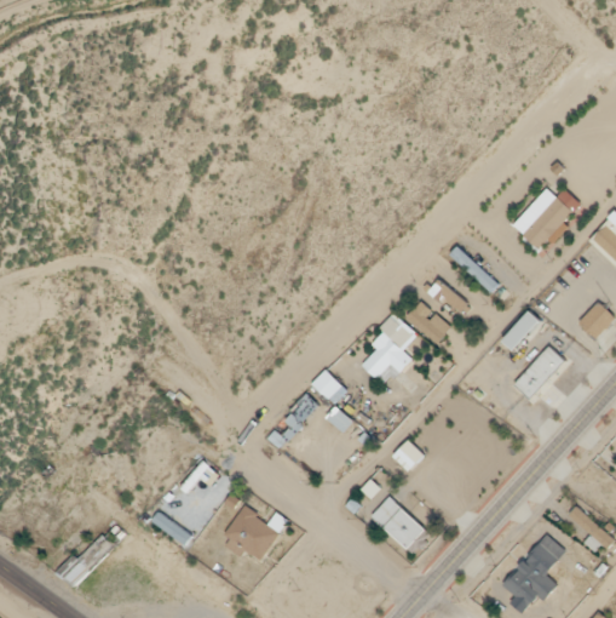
[(513,224),(540,249),(579,205),(564,192),(558,199),(546,188),(513,224)]
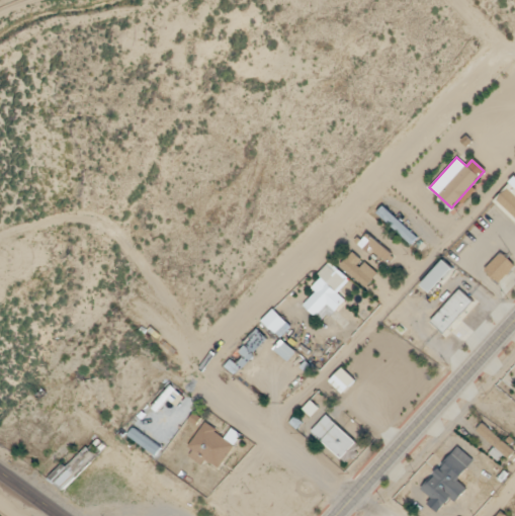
[(415,238),(382,205),(373,215),(406,247),(415,238)]
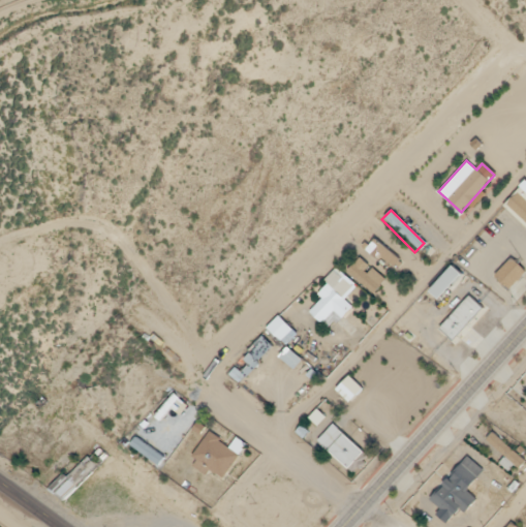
[(366,248),(387,271),(398,260),(377,238),(366,248)]
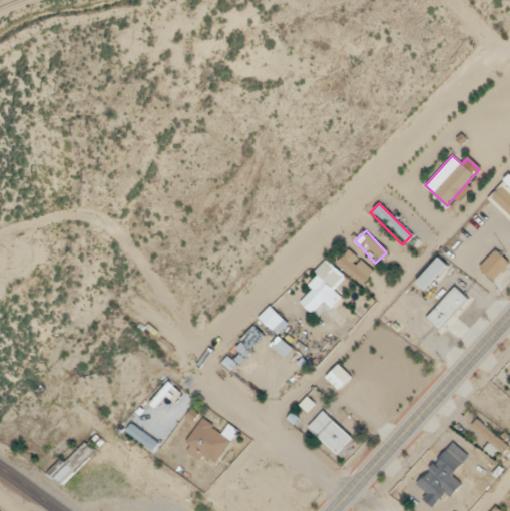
[(509,262),(509,261),(497,247),(480,265),(493,279),(509,262)]
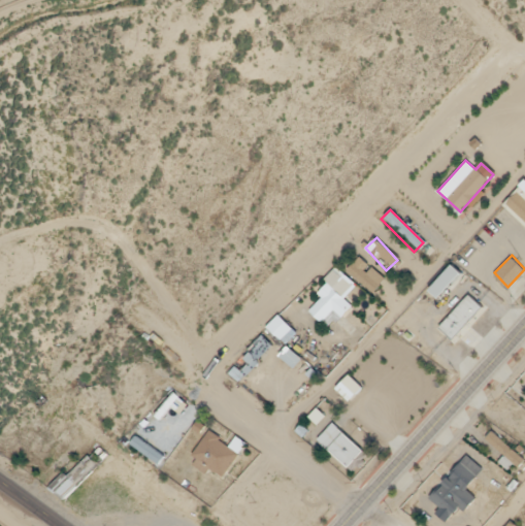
[(371,295),(384,275),(355,258),(343,276),(371,295)]
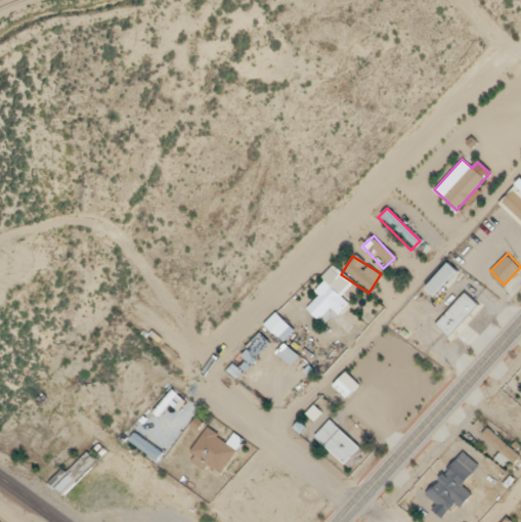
[(460,268),(449,259),(424,288),(434,296),(460,268)]
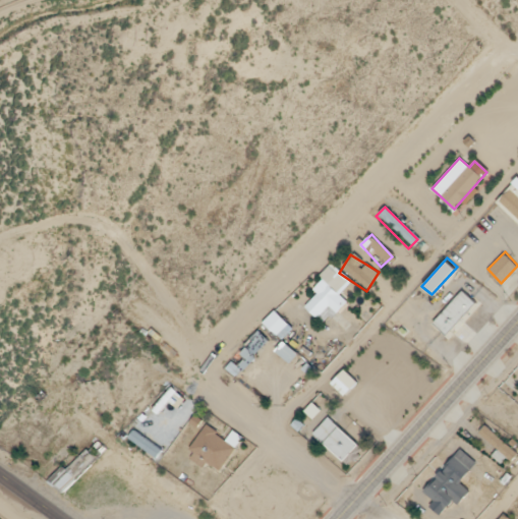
[(346,283),(329,267),(320,277),(325,282),(303,304),(325,324),(345,301),(336,293),(346,283)]
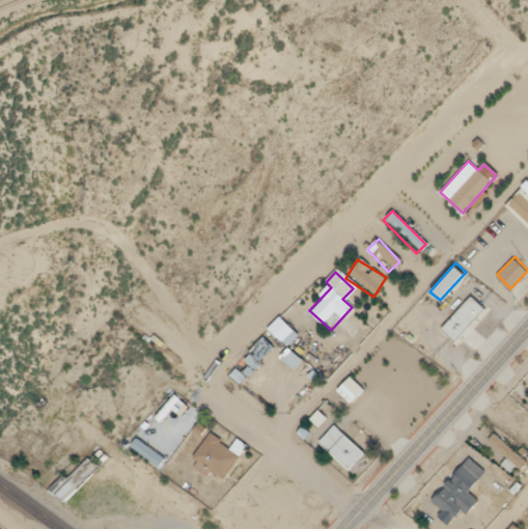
[(485,307),(471,294),(439,330),(453,343),(485,307)]
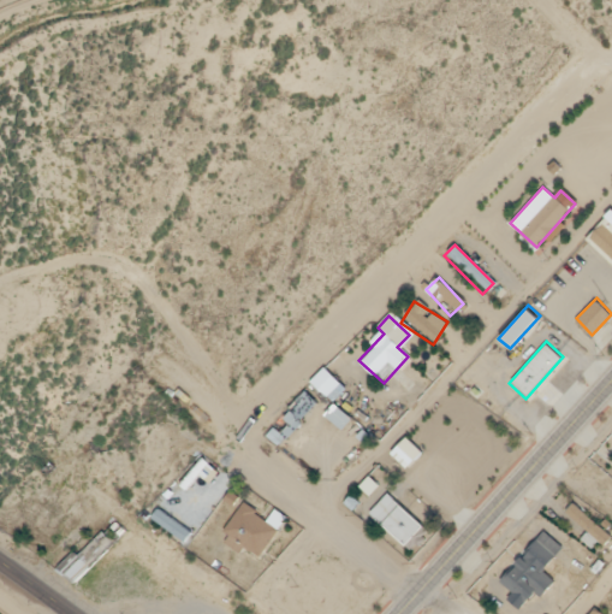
[(390,453),(406,468),(421,452),(404,437),(390,453)]
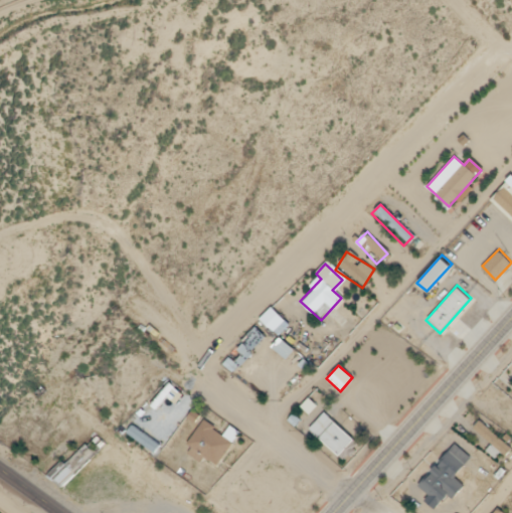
[(440,501),(446,493),(452,496),(460,483),(452,478),(467,456),(449,444),(419,487),(440,501)]
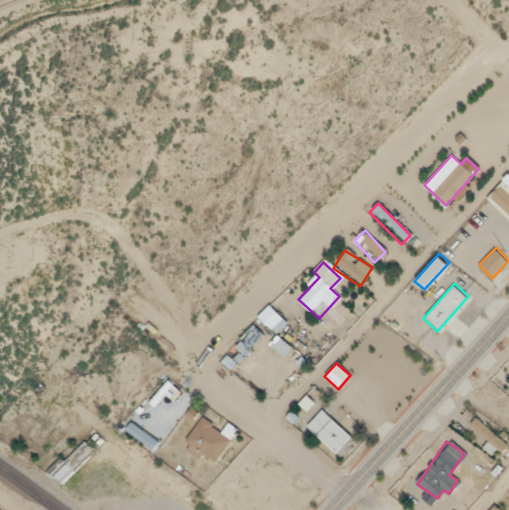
[(51,474),(62,484),(92,452),(81,442),(51,474)]
